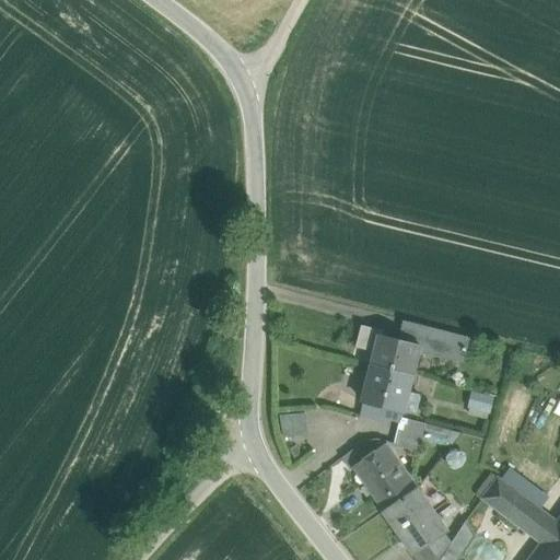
[(469,338),(419,326),(415,343),(420,346),(465,357),(469,338)]
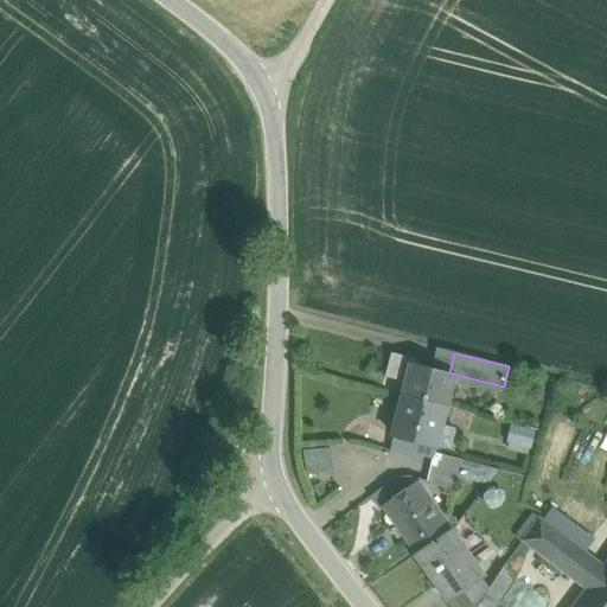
[(449,372),(414,364),(415,360),(393,355),(388,376),(409,382),(406,396),(447,407),(455,375),(449,372)]
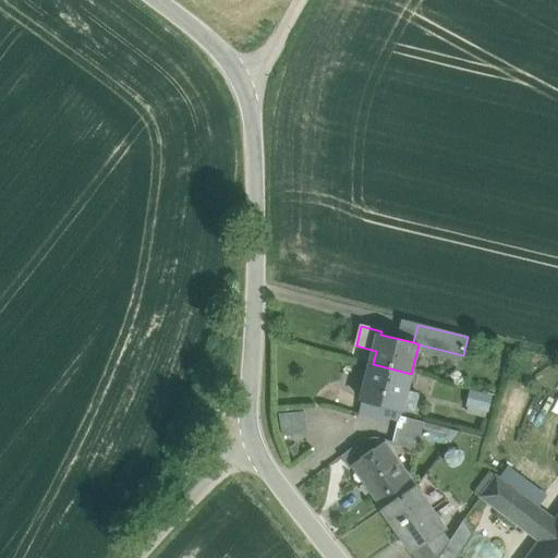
[(411,374),(373,364),(360,412),(380,417),(380,414),(393,417),(396,409),(402,411),(402,410),(408,390),(411,374)]
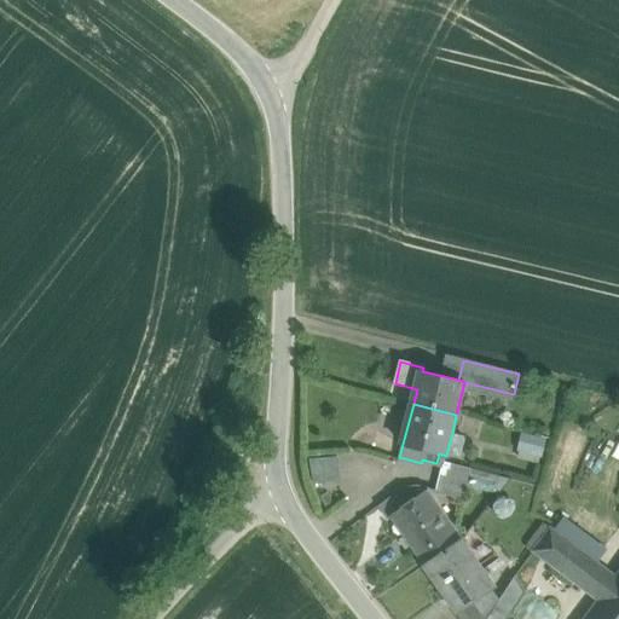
[(463,435),(452,433),(446,455),(458,457),(462,455),(466,439),(463,435)]
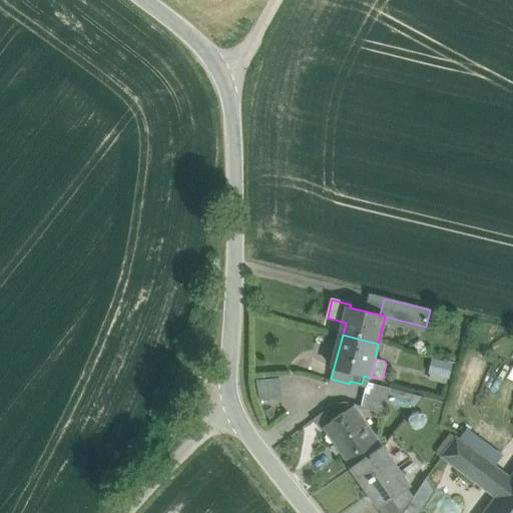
[(452,379),(453,362),(434,361),(433,378),(452,379)]
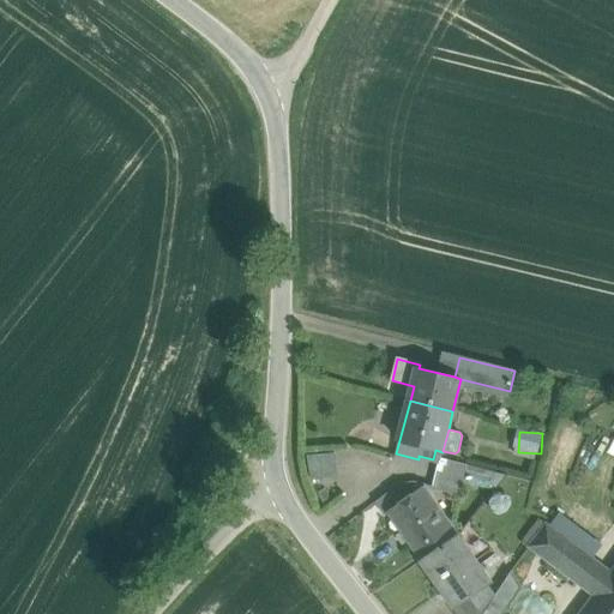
[(467,465),(440,458),(432,489),(459,497),(467,465)]
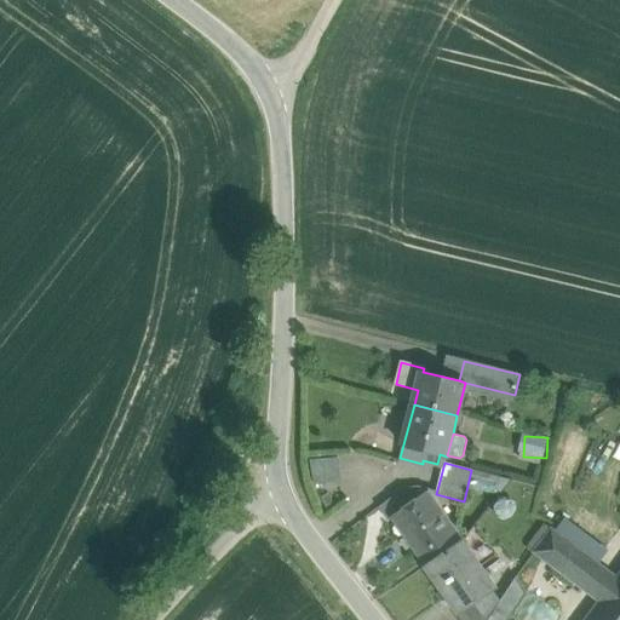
[(213,493),(216,498),(225,503),(225,501),(229,504),(235,493),(230,491),(231,489),(222,484),(216,486),(213,493)]
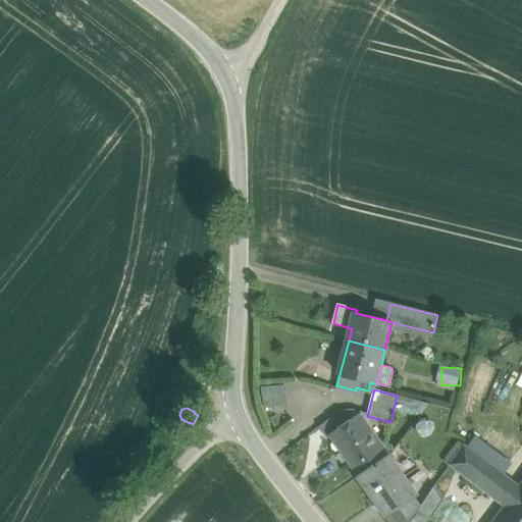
[(338,412),(319,427),(326,437),(329,435),(356,417),(353,413),(344,412),(338,412)]
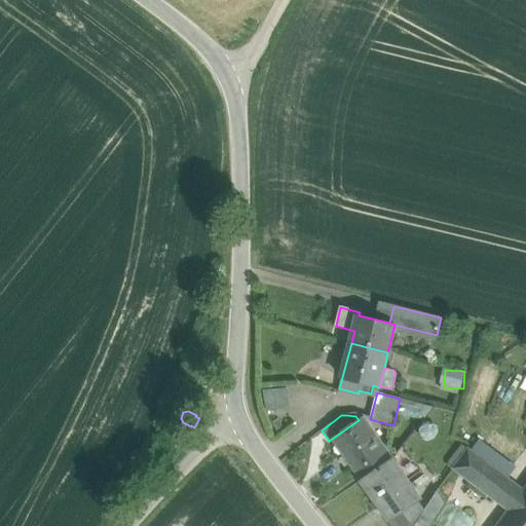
[(391,459),(362,418),(359,420),(332,439),(362,481),(391,459)]
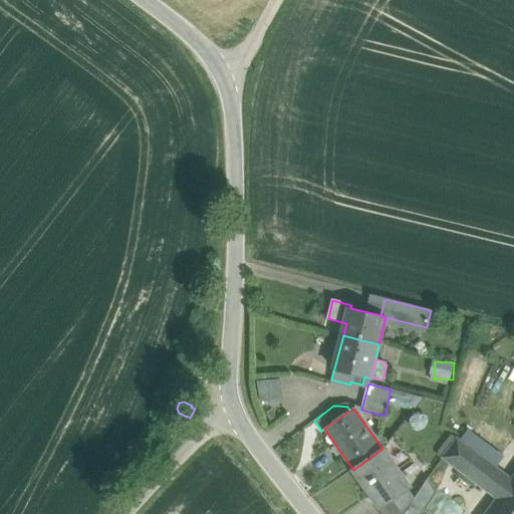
[(483,489),(498,470),(457,439),(443,458),(483,489)]
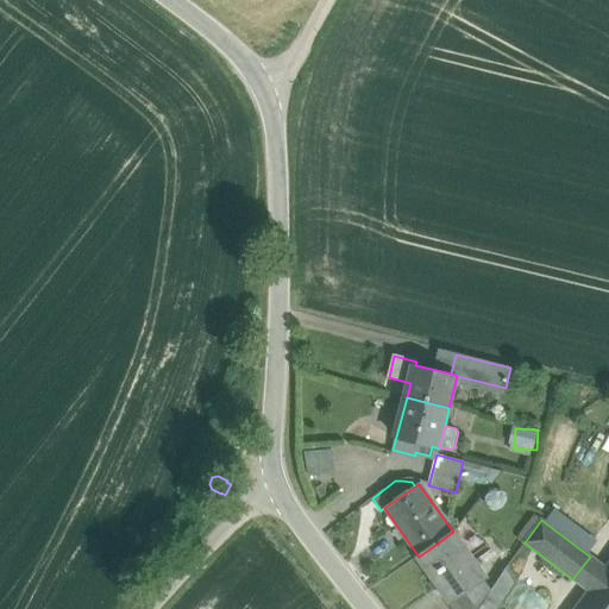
[(487,578),(453,532),(419,557),(451,602),(451,603),(484,581),(487,578)]
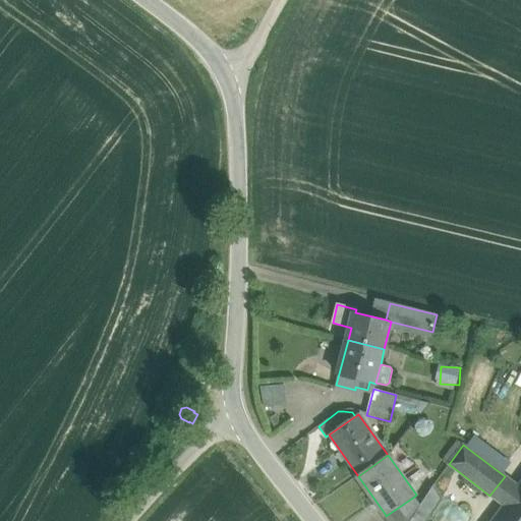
[(505,476),(489,496),(504,506),(491,520),(520,520),(520,482),(519,486),(505,476)]
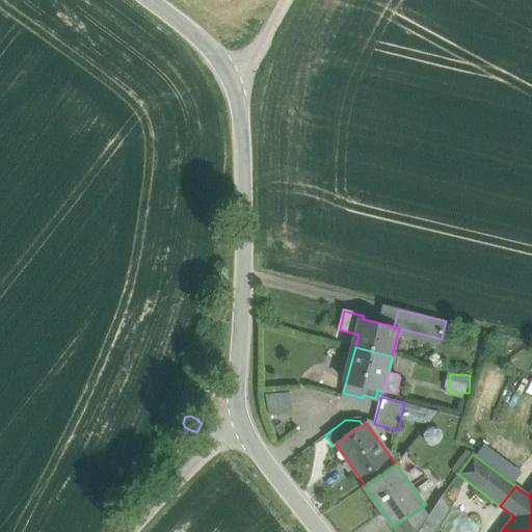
[(437,531),(452,510),(444,496),(430,516),(420,531),(437,531)]
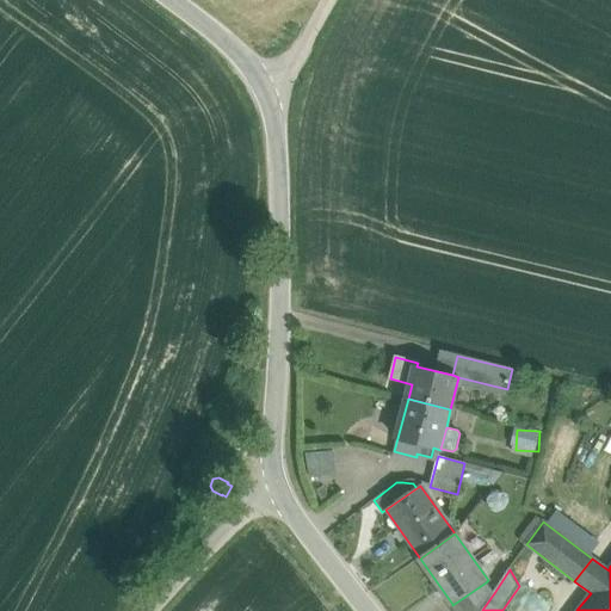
[(486,582),(452,605),(452,604),(449,606),(451,610),(482,610),(494,593),(486,582)]
